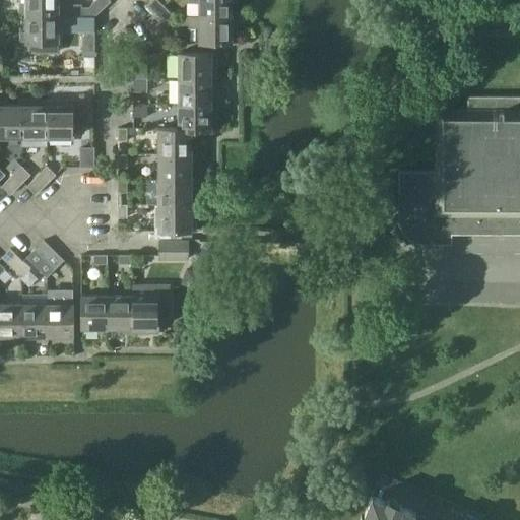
[(25,16),(58,15),(58,2),(67,2),(66,0),(20,0),(20,16),(25,16)]
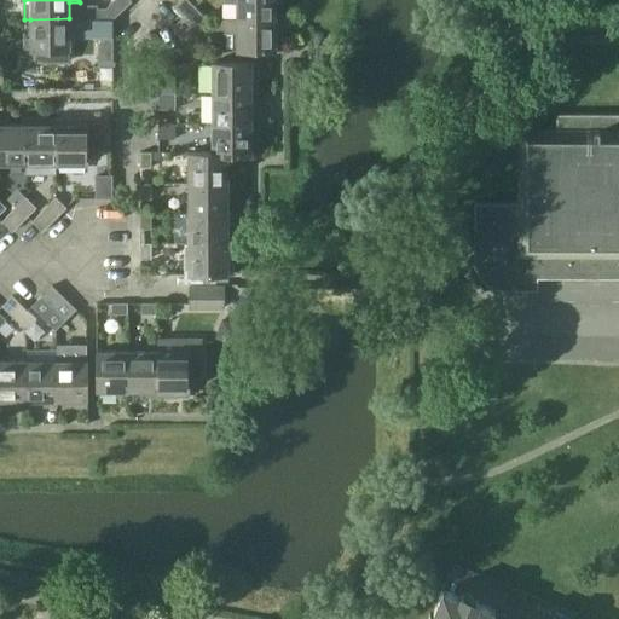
[(131,0),(114,0),(105,9),(98,9),(98,18),(100,18),(113,18),(132,0),(131,0)]
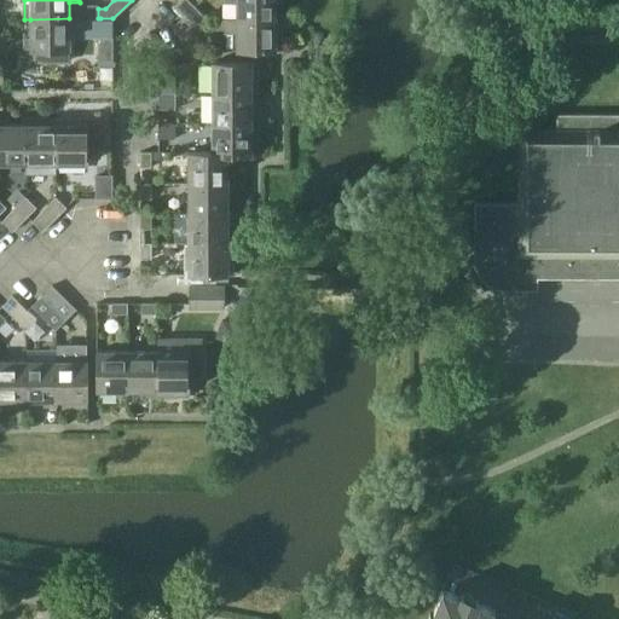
[(180,0),(174,7),(184,17),(197,30),(208,19),(186,0),(180,0)]
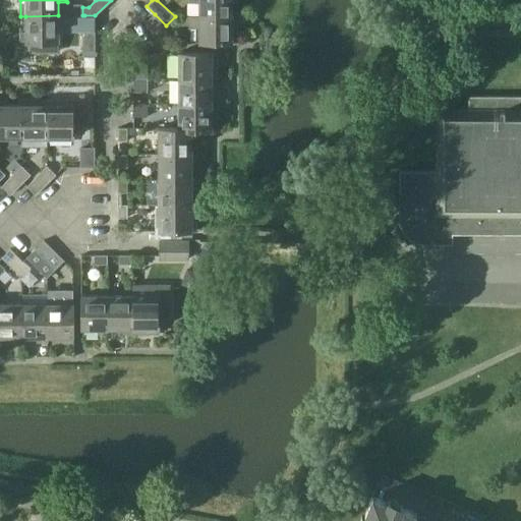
[(200,3),(200,16),(232,16),(232,15),(232,2),(237,2),(237,0),(188,0),(188,3),(200,3)]
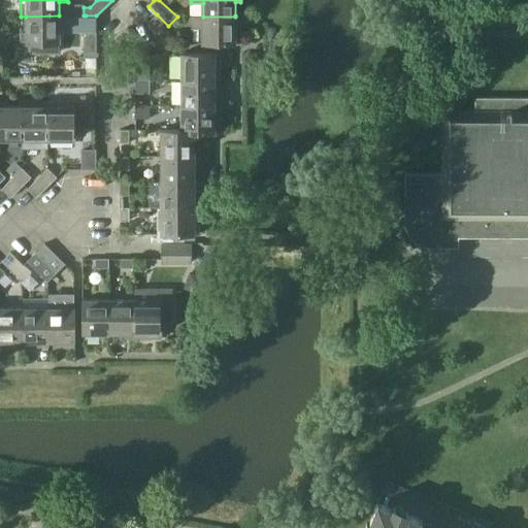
[(176,34),(168,26),(157,14),(149,23),(168,42),(176,34)]
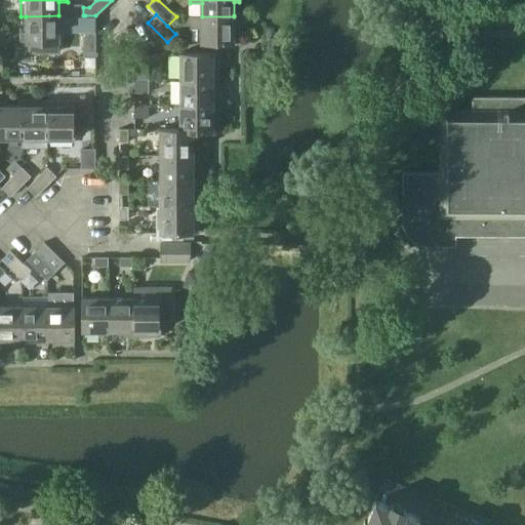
[(67,15),(58,15),(26,16),(26,32),(22,32),(22,42),(26,42),(30,42),(30,52),(58,52),(58,42),(67,42),(67,15)]
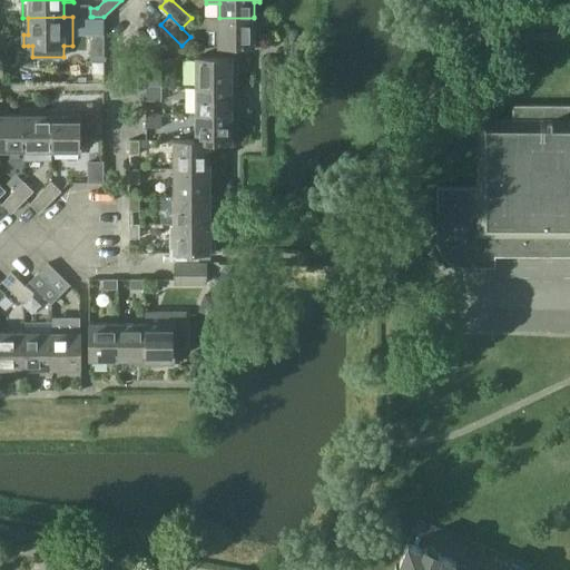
[(254,18),(219,18),(206,18),(206,31),(218,31),(218,47),(254,47),(254,46),(259,46),(259,17),(254,17),(254,18)]
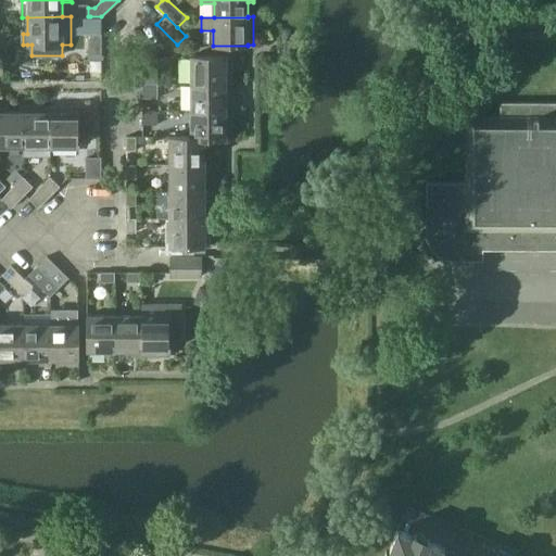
[(191,55),(191,85),(226,84),(231,84),(231,55),(191,55)]
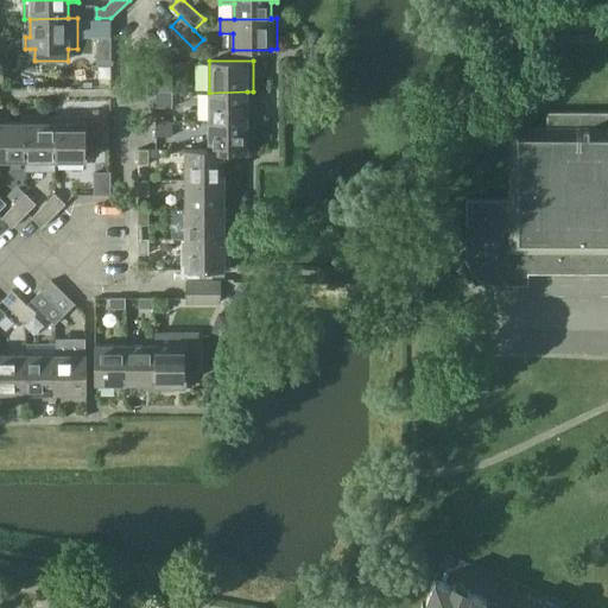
[(156,93),(173,93),(173,62),(156,62),(156,93)]
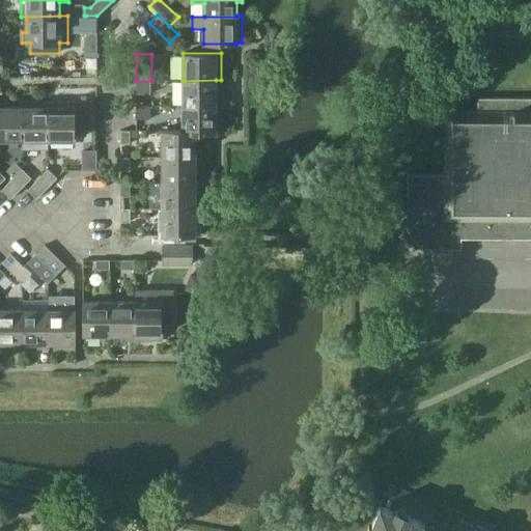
[(95,58),(86,58),(86,68),(96,68),(95,58)]
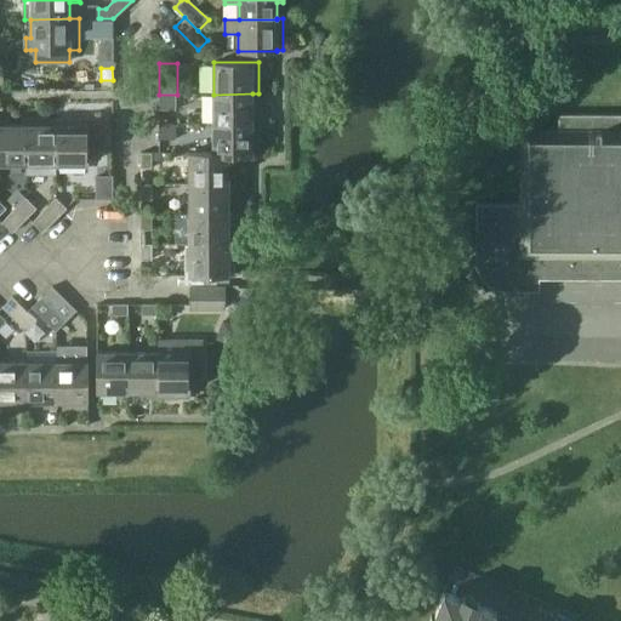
[(252,93),(214,95),(214,125),(258,124),(258,93),(252,93)]
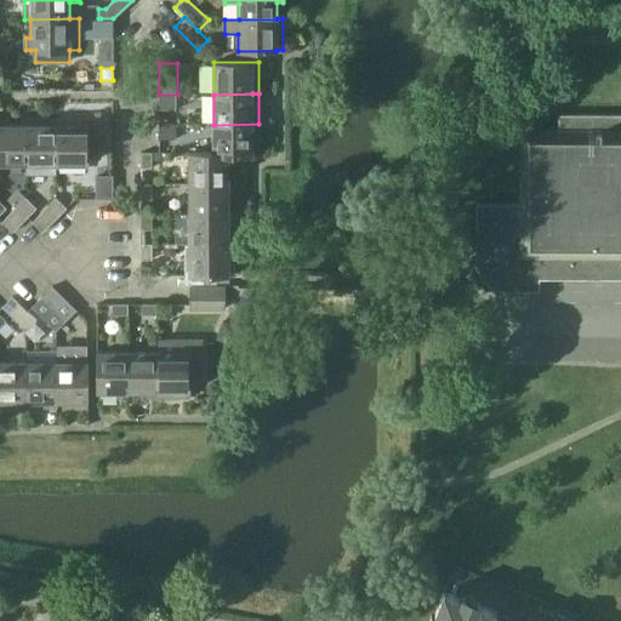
[(177,109),(177,95),(159,95),(159,109),(177,109)]
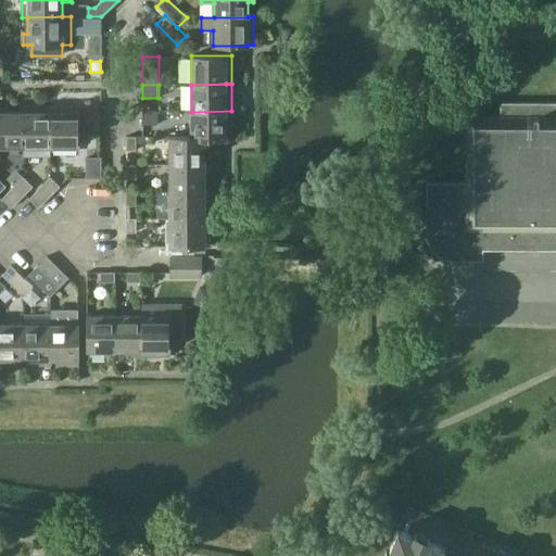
[(555,102),(501,102),(501,117),(468,117),(468,182),(427,182),(427,234),(427,237),(428,240),(429,242),(430,245),(431,248),(433,251),(434,253),(438,255),(440,256),(442,258),(445,260),(449,261),(451,261),(454,261),(457,261),(483,261),(483,250),(555,250),(555,102)]
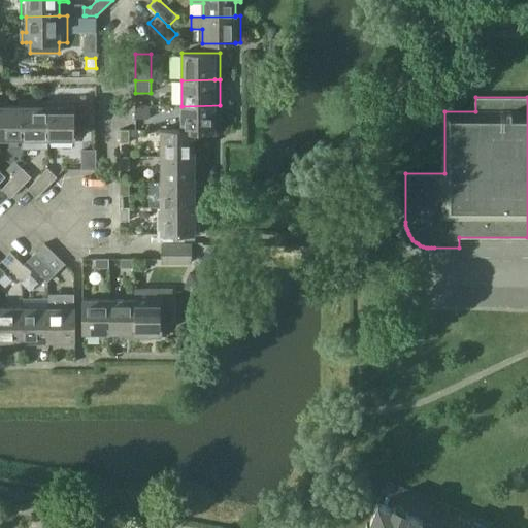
[(48,139),(47,107),(47,101),(22,101),(22,106),(23,140),(23,149),(48,149),(48,139)]
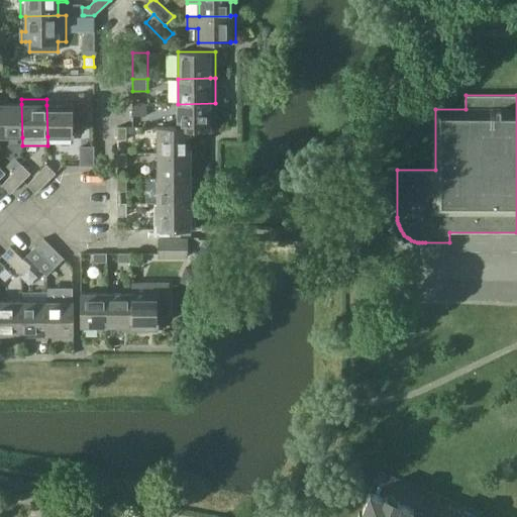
[(73,99),(46,99),(46,105),(47,136),(73,136),(73,131),(84,131),(84,112),(73,112),(73,104),(73,99)]
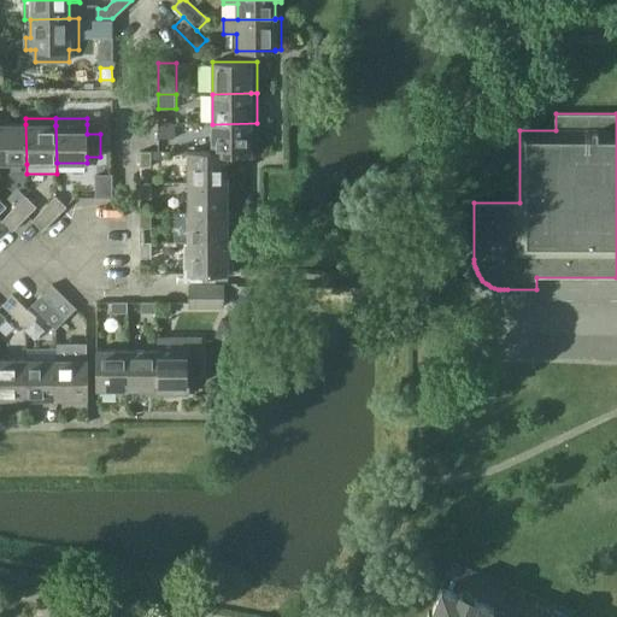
[(0,163),(27,164),(25,124),(7,124),(7,119),(0,119),(0,163)]
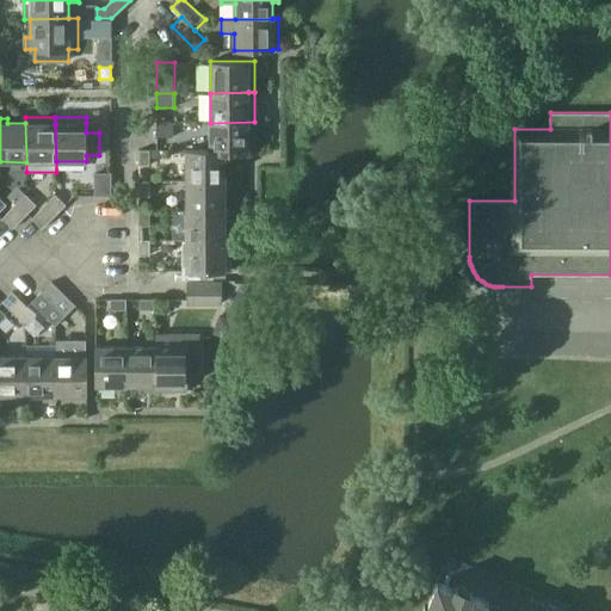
[(254,153),(254,122),(210,123),(210,152),(210,153),(229,153),(254,153)]
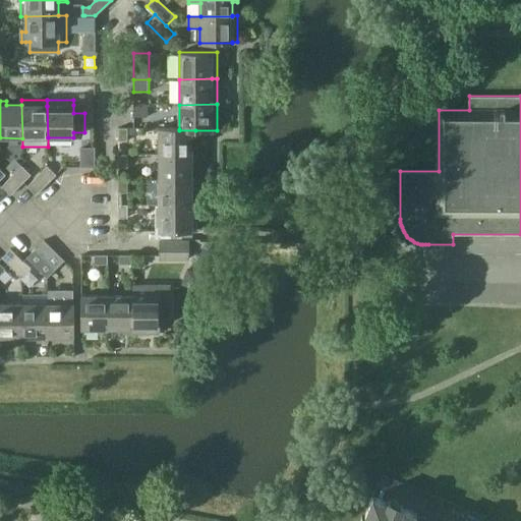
[(133,105),(133,117),(148,117),(148,105),(133,105)]
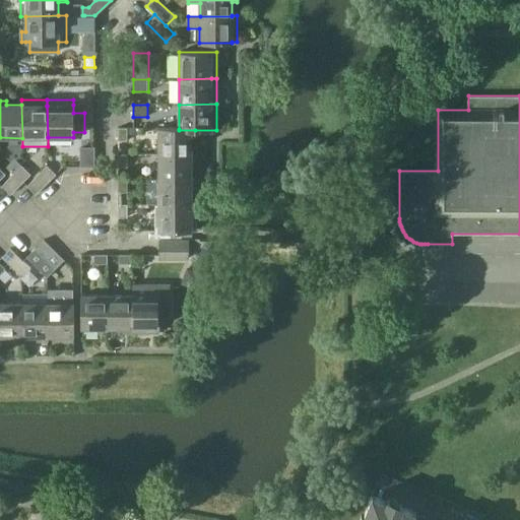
[(119,129),(119,141),(127,141),(127,129),(119,129)]
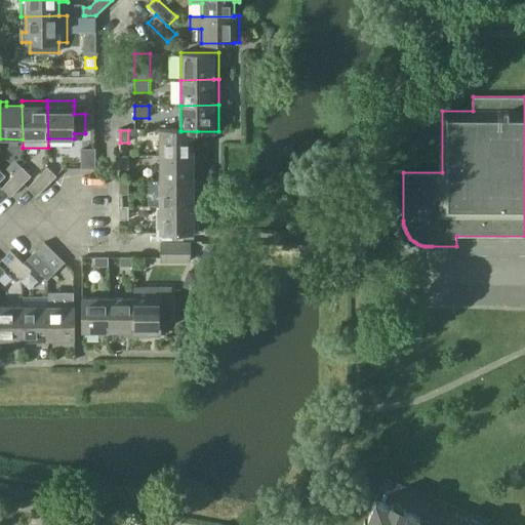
[(180,131),(180,130),(161,130),(161,156),(193,156),(193,155),(193,139),(197,139),(197,131),(180,131)]
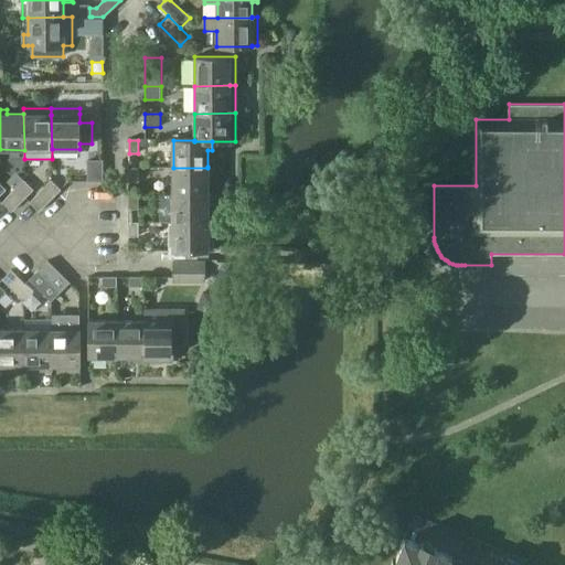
[(208,168),(173,168),(173,195),(208,195),(208,194),(208,179),(213,179),(213,167),(208,167),(208,168)]
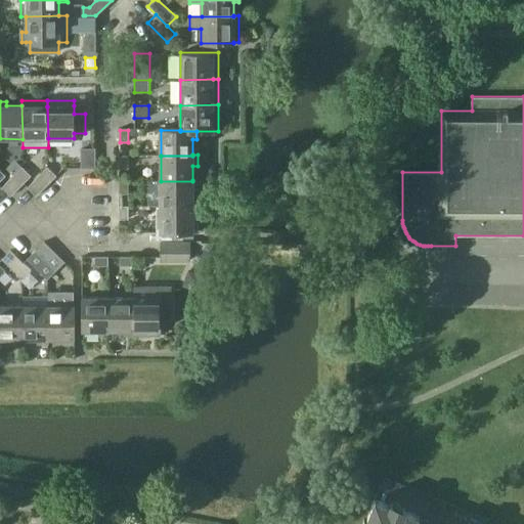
[(128,156),(120,156),(120,169),(128,169),(128,156)]
